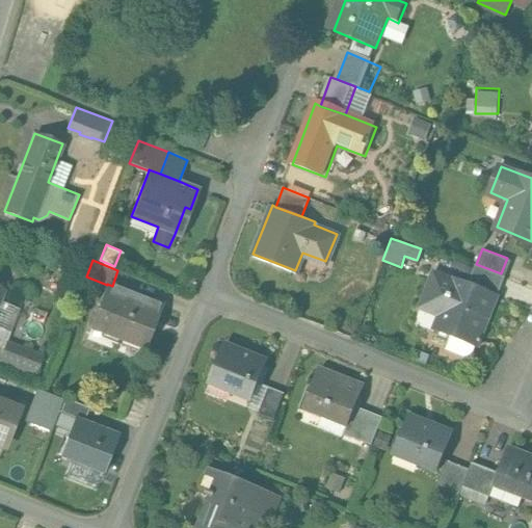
[(476,264),(471,278),(496,287),(501,273),(476,264)]
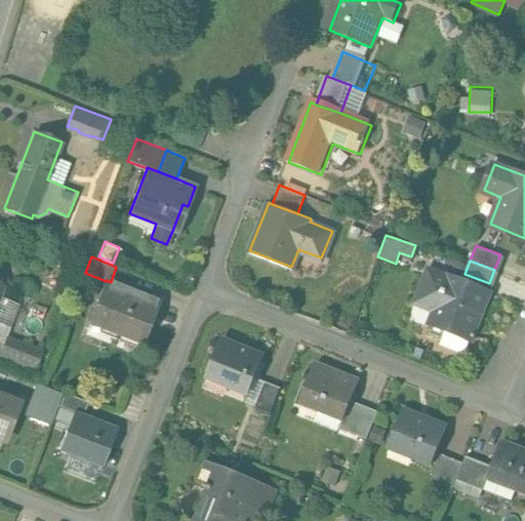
[(490,290),(447,274),(447,275),(429,268),(414,303),(434,310),(429,324),(445,330),(441,341),(466,351),(470,341),(471,341),(490,290)]
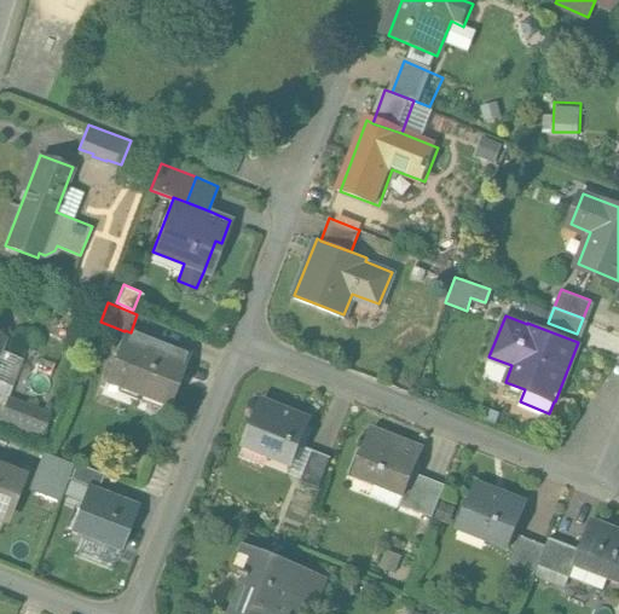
[(131,332),(125,330),(125,331),(105,380),(168,405),(187,355),(131,332)]
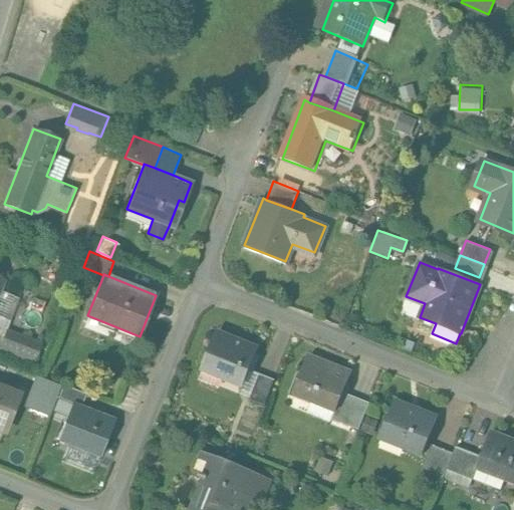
[(257,347),(217,331),(202,367),(204,368),(205,366),(242,381),(241,384),(243,384),(257,347)]
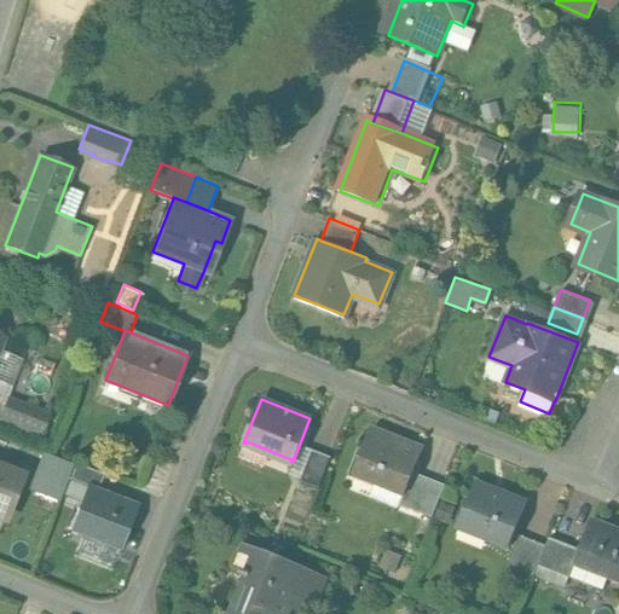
[(52,416),(10,400),(0,426),(42,441),(52,416)]
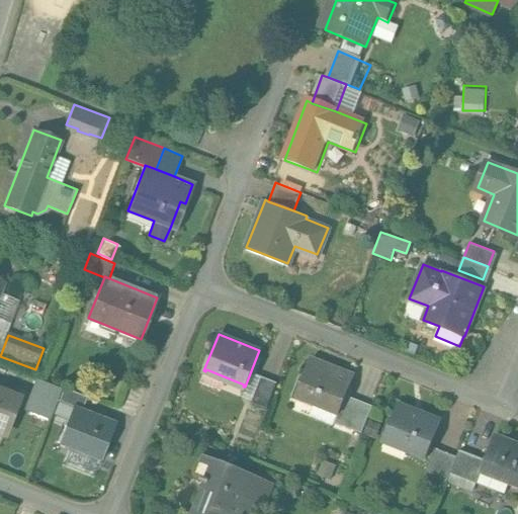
[(353,374),(310,357),(295,397),(296,397),(296,395),(314,402),(313,404),(337,414),(338,414),(345,397),(353,374)]
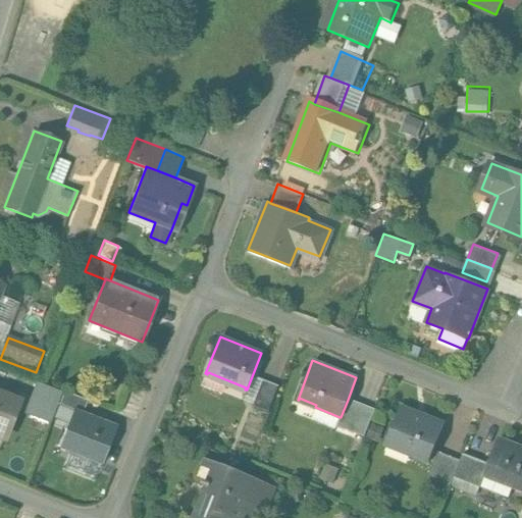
[(278,384),(264,378),(254,404),(269,410),(278,384)]
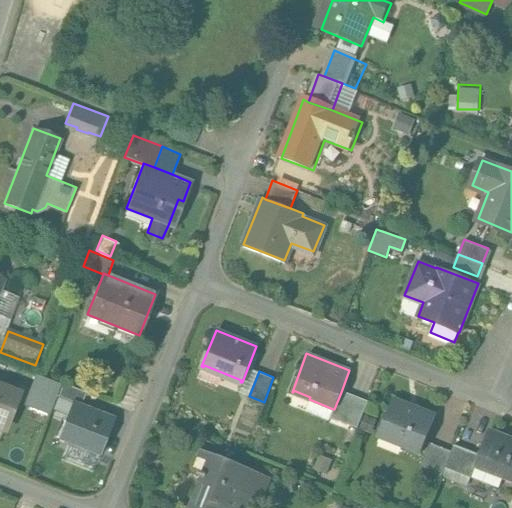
[(85,391),(63,382),(57,396),(72,402),(73,401),(80,404),(85,391)]
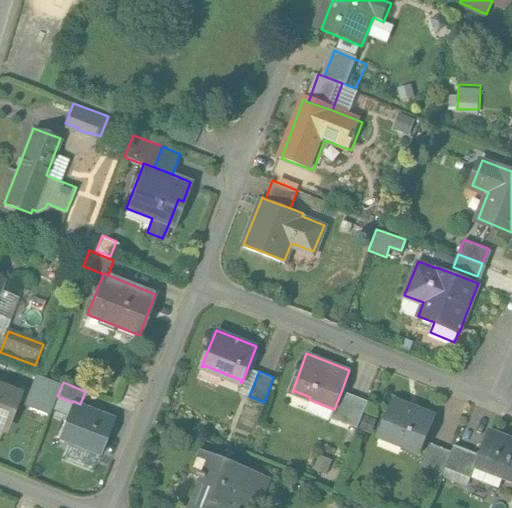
[(0,387),(0,432),(16,394),(0,387)]
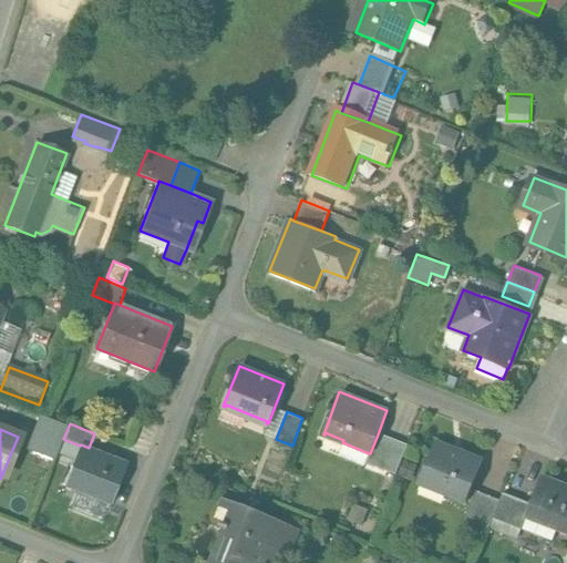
[(406,446),(378,434),(370,453),(369,453),(366,461),(395,473),(406,446)]
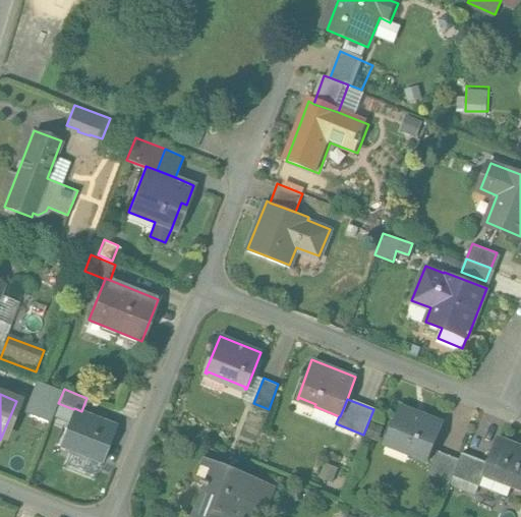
[(442,424),(399,407),(386,442),(428,459),(442,424)]
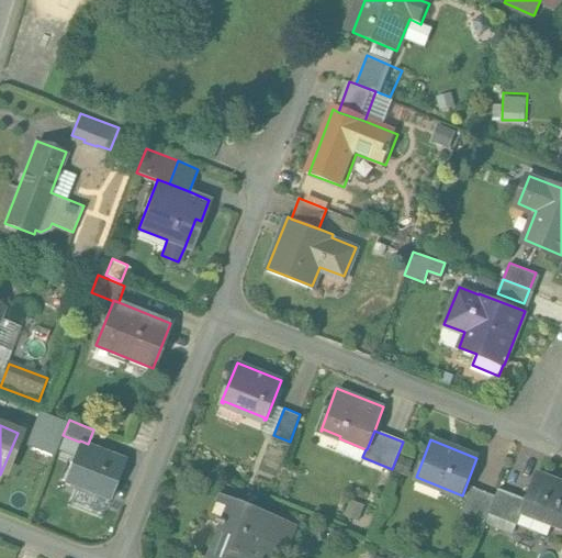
[(88,444),(80,441),(79,442),(64,481),(92,492),(93,489),(108,494),(107,499),(109,499),(125,458),(88,444)]
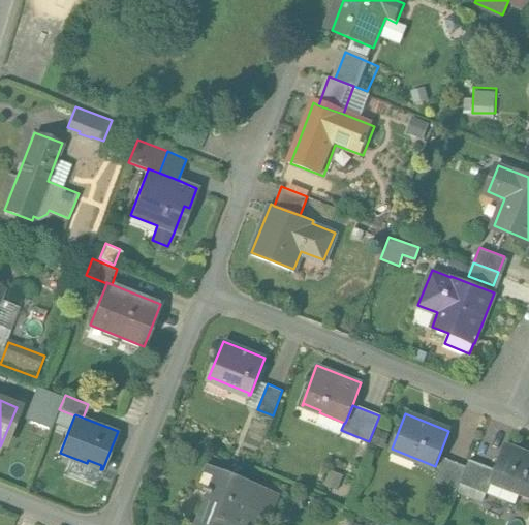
[(268,419),(250,414),(243,440),(261,445),(268,419)]
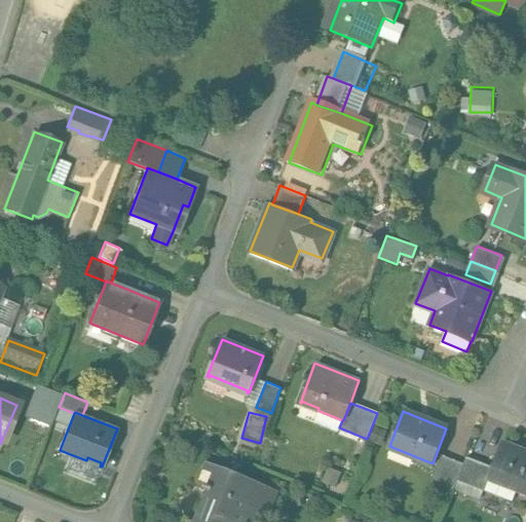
[(525,453),(502,444),(503,442),(501,442),(492,465),(487,480),(488,480),(490,475),(518,485),(516,490),(525,494),(525,453)]
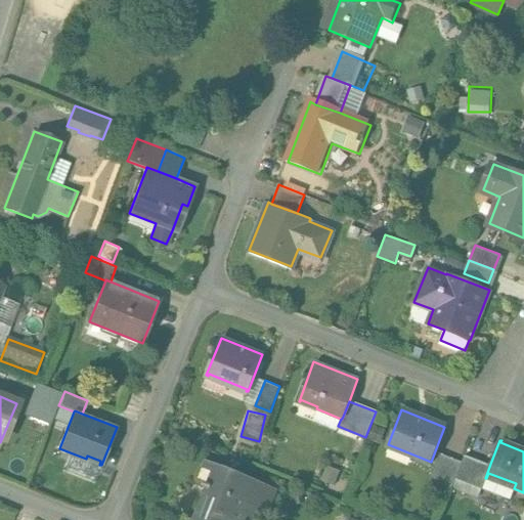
[(462,462),(440,452),(430,479),(451,487),(455,477),(462,462)]
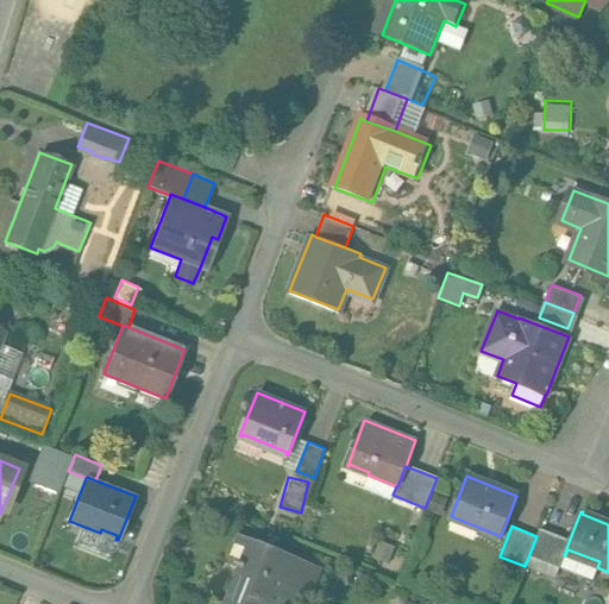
[(570,539),(540,527),(537,536),(529,554),(560,566),(564,555),(570,539)]
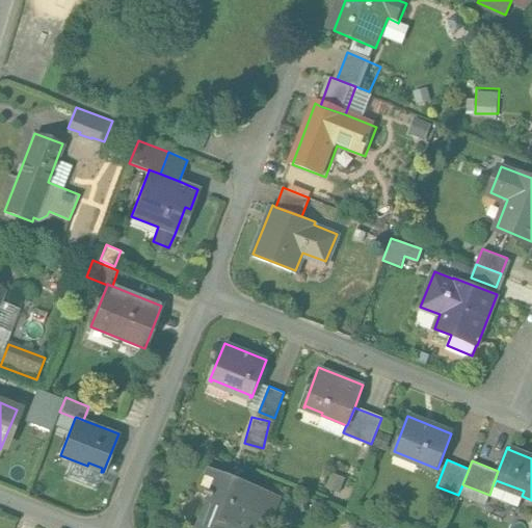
[(255,487),(219,474),(212,493),(208,491),(207,494),(211,496),(198,527),(246,527),(249,523),(247,520),(243,518),(245,510),(255,487)]
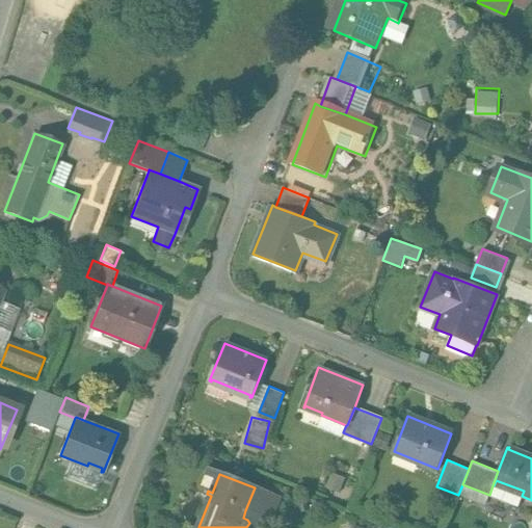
[(280,497),(255,487),(245,510),(270,521),(280,497)]
